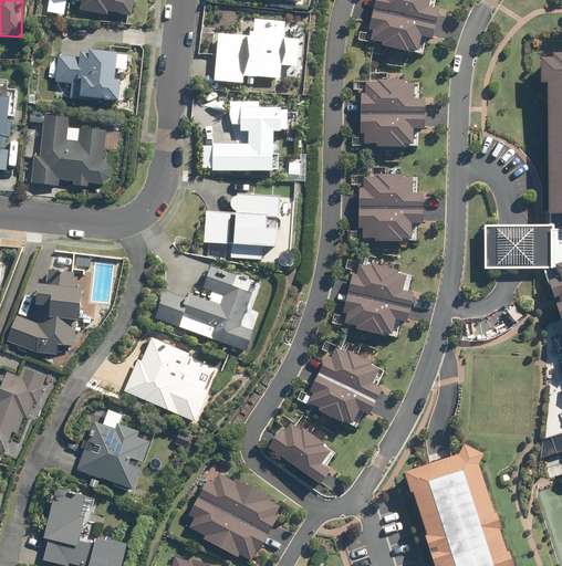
[(41,0),(40,13),(58,16),(60,0),(72,2),(71,13),(100,18),(101,12),(126,16),(127,0),(41,0)]
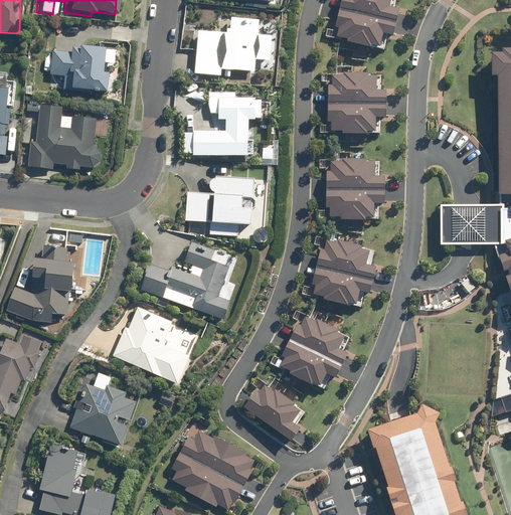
[(335,0),(332,10),(388,24),(391,11),(388,10),(390,0),(335,0)]
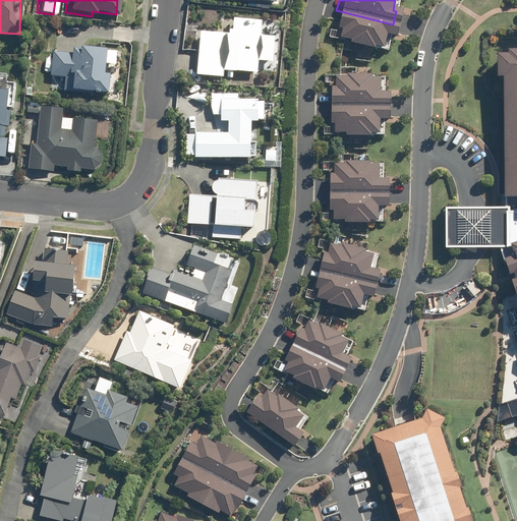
[(268,10),(269,3),(261,2),(260,9),(268,10)]
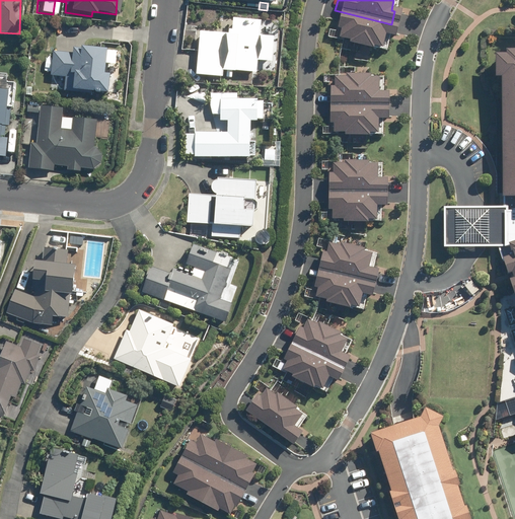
[(330,28),(335,29),(333,38),(352,43),(352,45),(381,52),(384,38),(387,39),(390,24),(335,10),(330,28)]
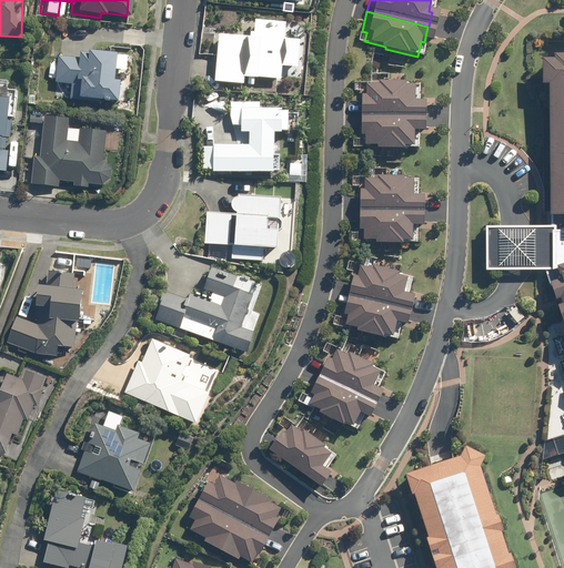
[(218,36),(214,82),(243,84),(244,78),(281,80),(282,66),(298,67),(301,41),(284,40),(285,23),(254,21),(253,39),(218,36)]
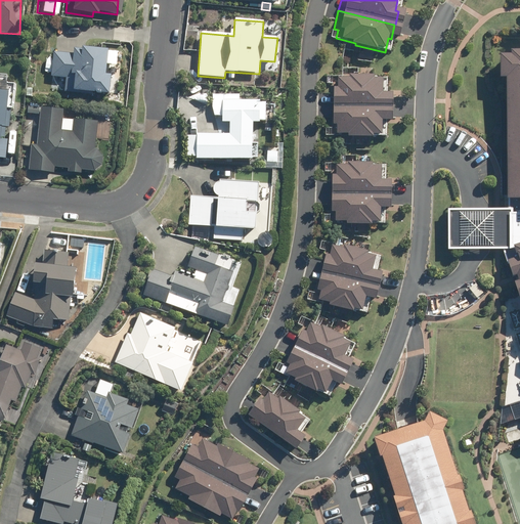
[(65,78),(63,90),(105,95),(110,53),(75,50),(75,54),(52,52),(50,77),(65,78)]
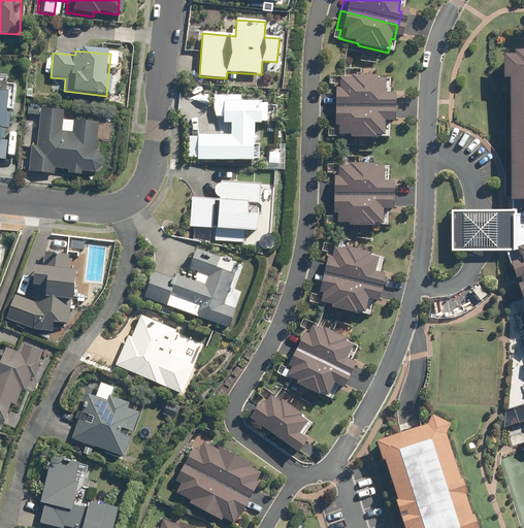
[(504,254),(500,254),(523,328),(523,54),(504,54),(504,59),(493,59),(493,81),(499,81),(500,204),(503,204),(504,254)]
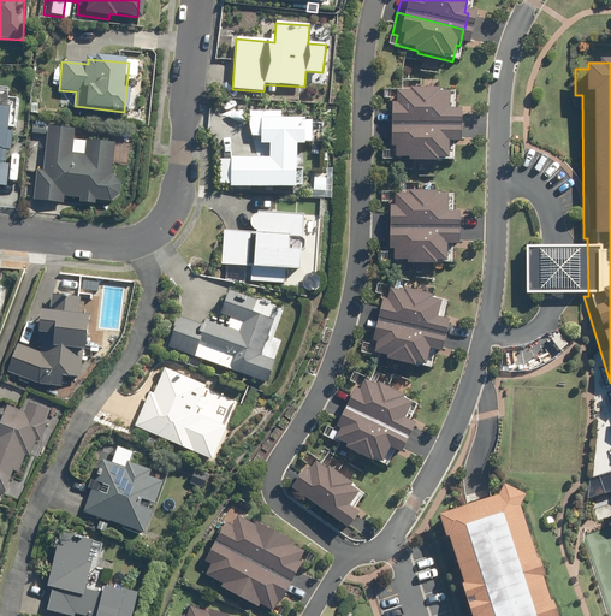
[(389,94),(389,105),(383,105),(383,126),(452,128),(452,111),(450,111),(449,92),(414,92),(414,94),(389,94)]
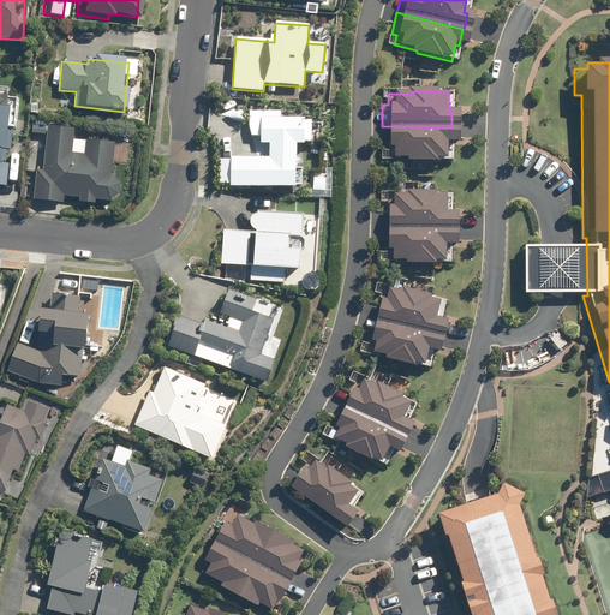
[(12,109),(0,108),(0,166),(3,166),(5,150),(9,150),(12,109)]
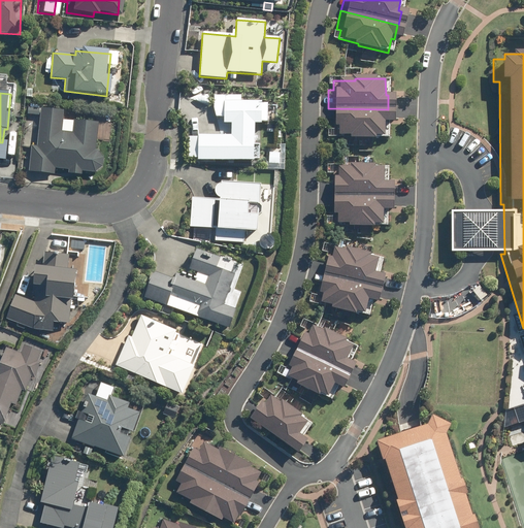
[(264,120),(264,98),(225,98),(225,120),(232,120),(232,132),(198,132),(198,157),(256,157),(257,120),(264,120)]
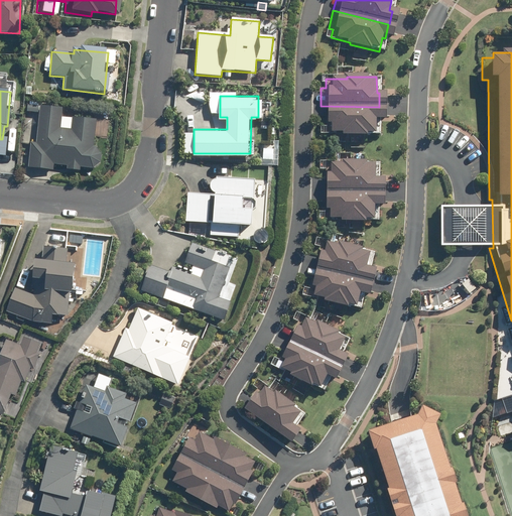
[(374,135),(375,121),(378,121),(379,107),(321,106),(321,123),(325,123),(325,132),(345,133),(345,134),(374,135)]
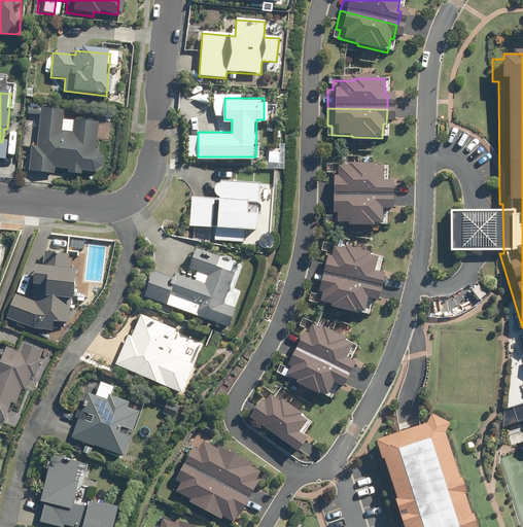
[(68,170),(68,174),(80,175),(80,171),(95,173),(102,167),(103,159),(97,151),(94,151),(97,124),(72,121),(71,133),(61,132),(63,110),(40,109),(37,146),(31,146),(28,171),(54,174),(54,169),(68,170)]
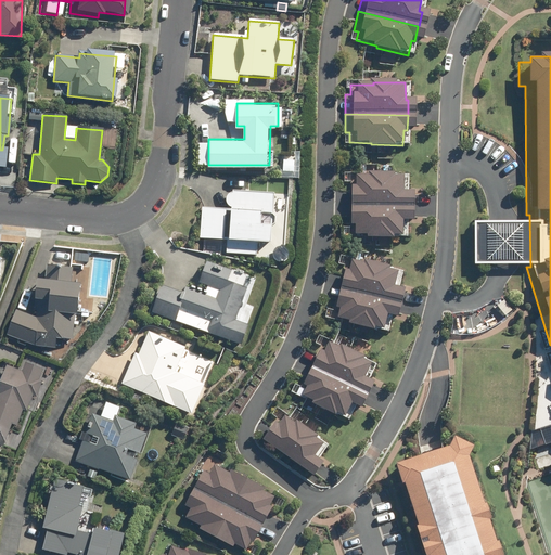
[(281,159),(281,170),(293,170),(293,159),(281,159)]
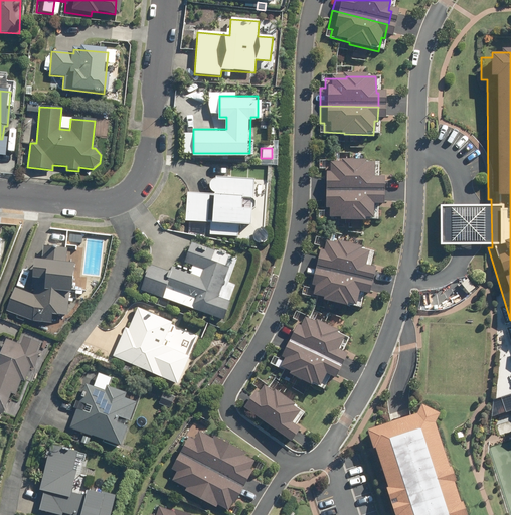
[(319,190),(375,192),(375,179),(366,179),(367,165),(358,165),(358,162),(335,162),(334,164),(323,164),(323,173),(320,173),(319,190)]
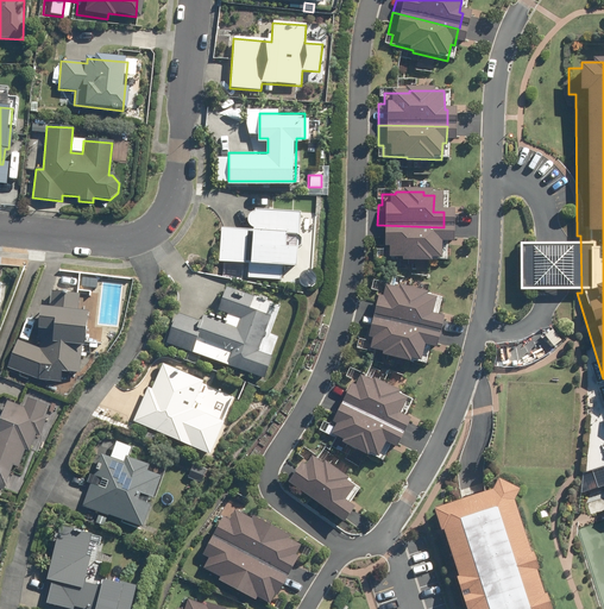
[(247,261),(247,276),(281,277),(281,262),(299,262),(301,209),(255,208),(255,209),(252,209),(251,211),(249,213),(247,214),(247,218),(247,219),(249,223),(250,224),(252,226),(255,226),(255,228),(219,226),(218,258),(247,261)]
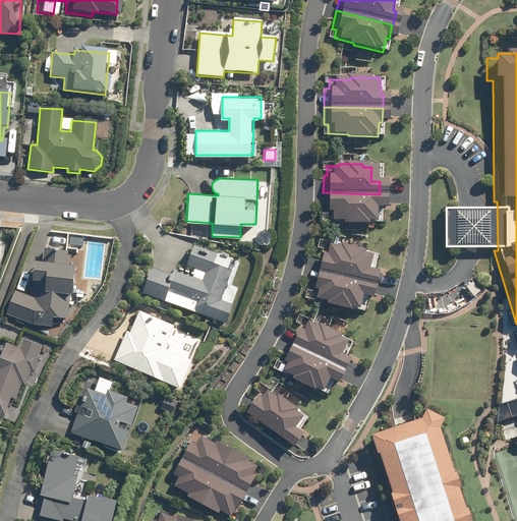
[(380,194),(323,192),(323,212),(326,212),(326,222),(337,222),(337,225),(361,225),(361,223),(369,223),(369,209),(380,209),(380,194)]
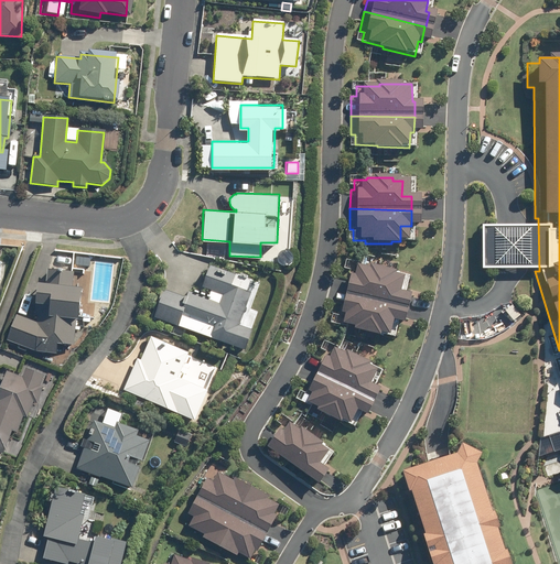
[(251,290),(232,283),(235,272),(210,263),(202,285),(223,293),(219,301),(189,290),(186,296),(163,289),(153,316),(245,348),(252,328),(239,324),(251,290)]
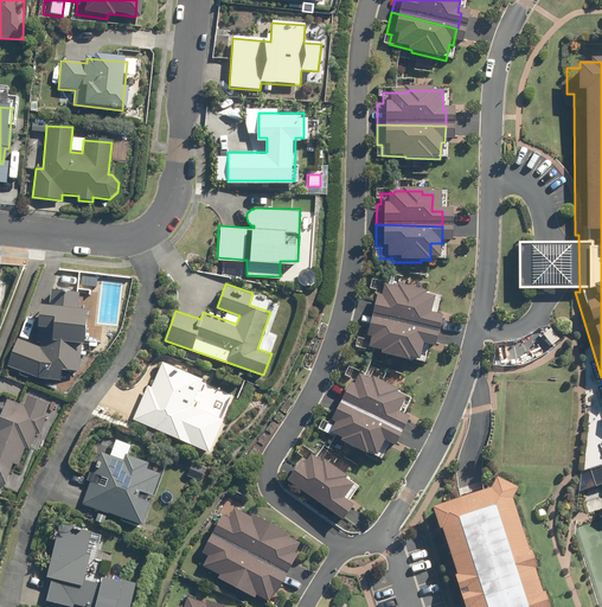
[(389,287),(389,289),(376,286),(373,298),(370,296),(364,315),(428,333),(431,319),(421,315),(426,300),(415,296),(416,294),(389,287)]
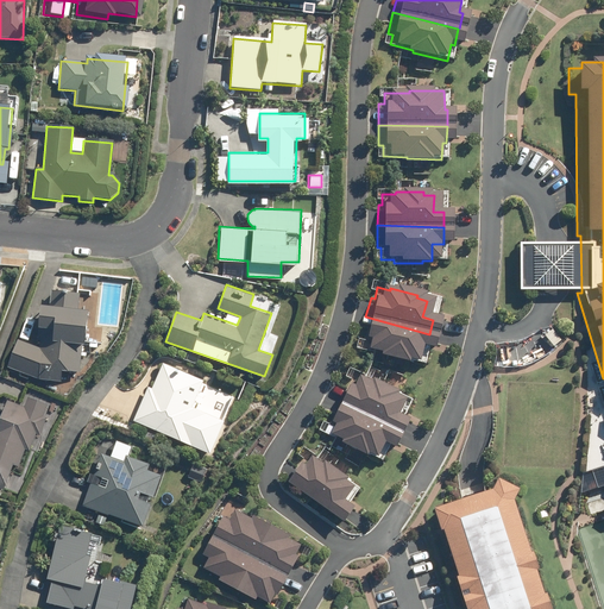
[(17,338),(5,365),(38,378),(60,380),(61,369),(79,370),(81,341),(87,341),(89,308),(77,307),(79,290),(50,289),(50,303),(43,302),(39,338),(41,338),(41,347),(17,338)]
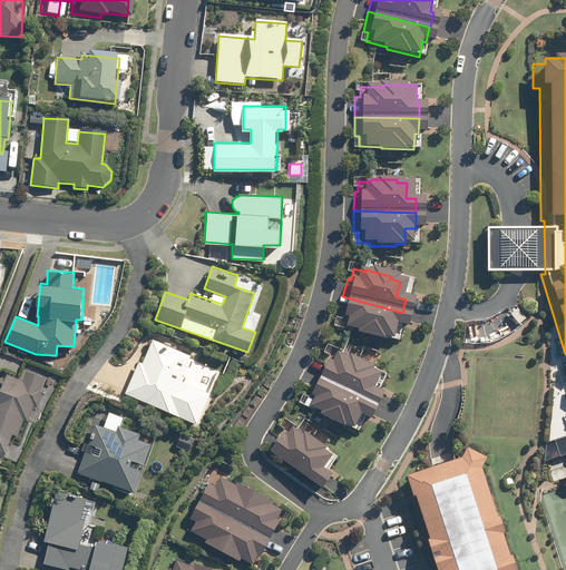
[(384,341),(389,326),(398,328),(402,313),(342,296),(338,317),(341,318),(339,328),(350,332),(349,334),(376,341),(376,338),(384,341)]
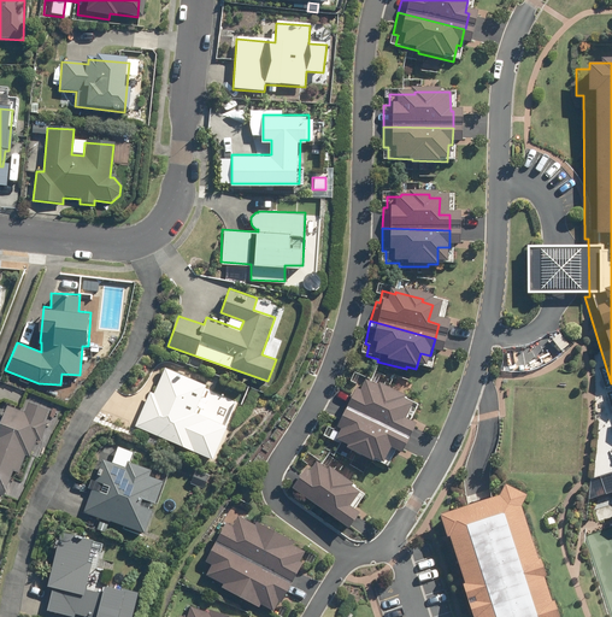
[(225,425),(193,411),(204,385),(164,369),(153,394),(149,392),(135,427),(211,458),(225,425)]
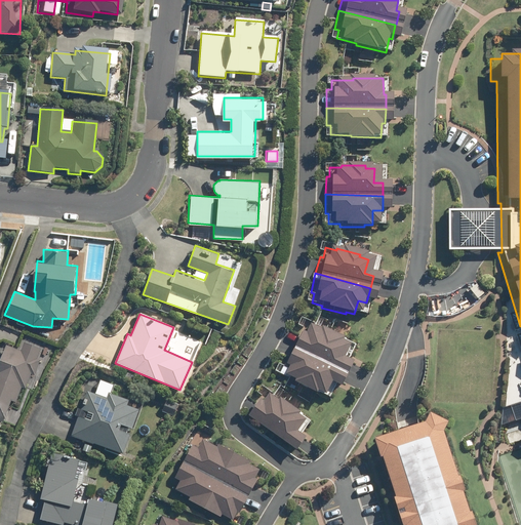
[(313,331),(304,325),(298,334),(295,333),(287,350),(338,376),(345,364),(335,359),(343,347),(334,342),(335,339),(314,328),(313,331)]
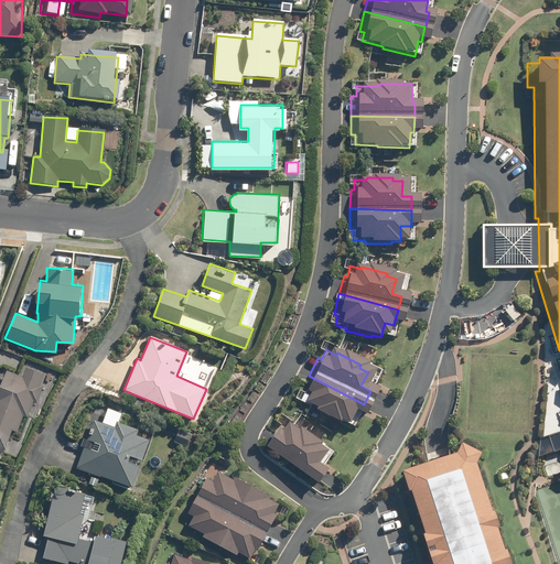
[(42,386),(39,384),(43,373),(25,367),(22,376),(7,370),(1,382),(0,381),(0,452),(2,453),(11,429),(17,431),(22,415),(27,416),(33,400),(36,401),(42,386)]
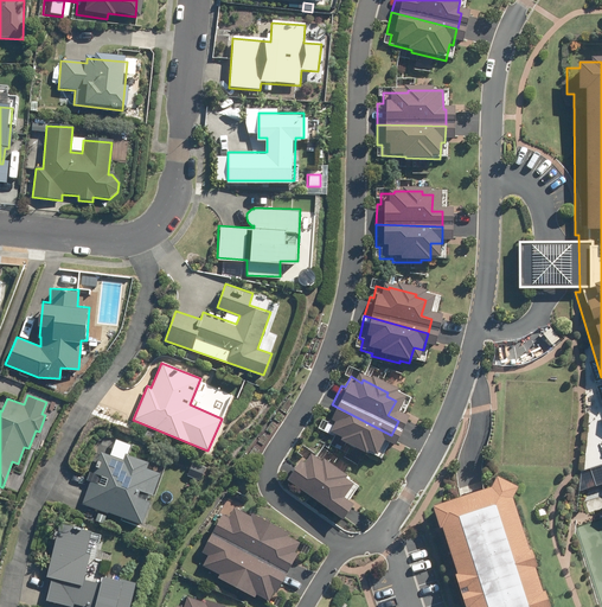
[(383,449),(391,435),(332,404),(321,422),(327,425),(321,434),(333,441),(332,443),(357,457),(358,454),(366,459),(373,445),(383,449)]
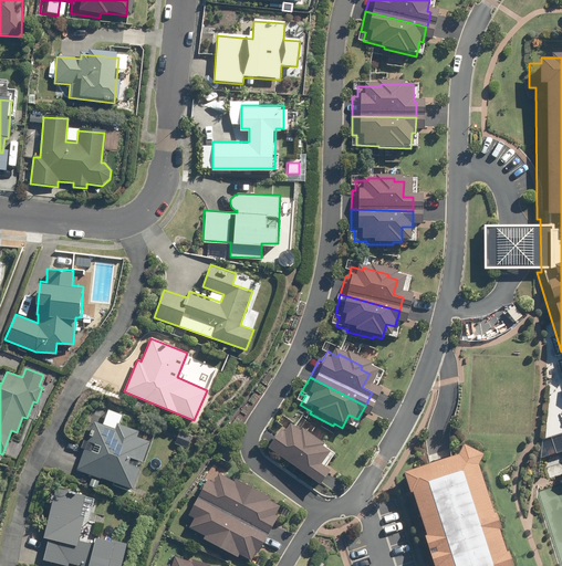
[(93,420),(75,470),(100,478),(101,477),(134,488),(142,467),(131,462),(133,456),(145,460),(152,440),(138,436),(141,430),(117,422),(115,428),(93,420)]
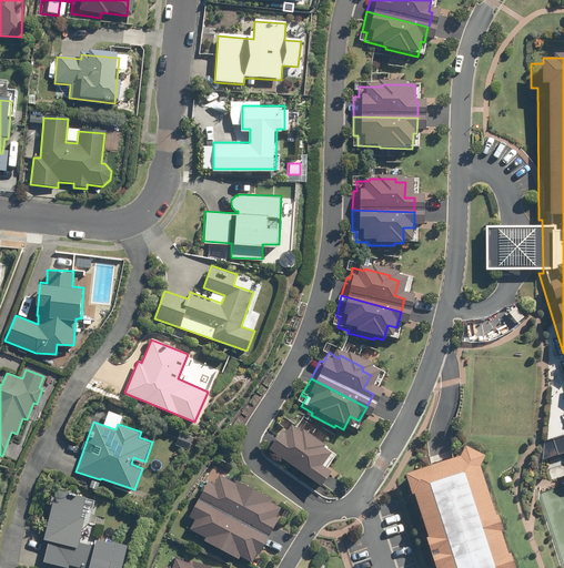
[(273,434),(260,450),(311,490),(321,477),(312,469),(321,457),(314,452),(315,449),(294,433),(292,436),(283,428),(277,436),(273,434)]
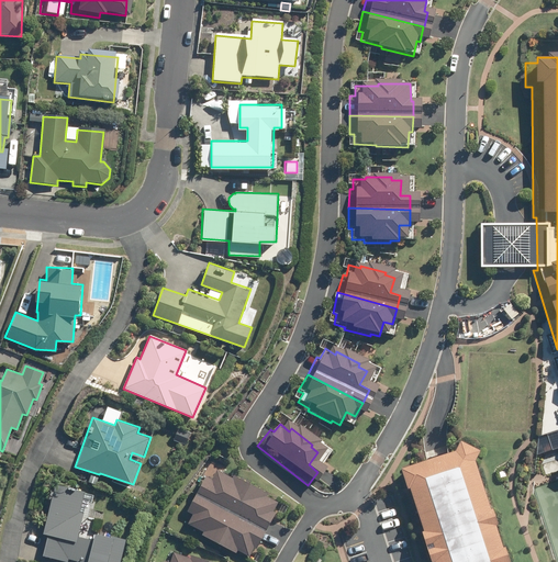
[(493,561),(458,456),(391,478),(419,561),(493,561)]
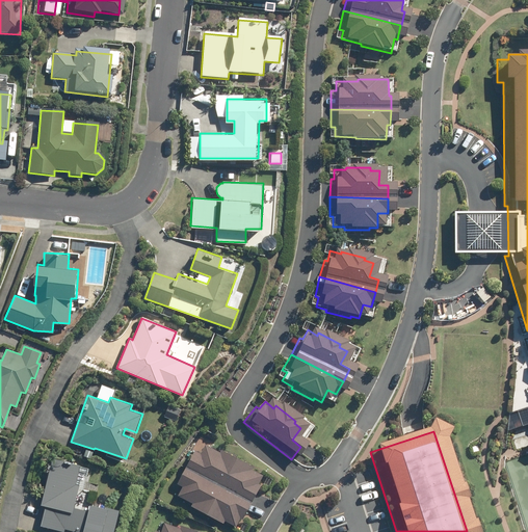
[(193,451),(185,467),(252,501),(261,484),(258,482),(262,474),(252,469),(253,466),(219,449),(218,452),(204,445),(199,454),(193,451)]
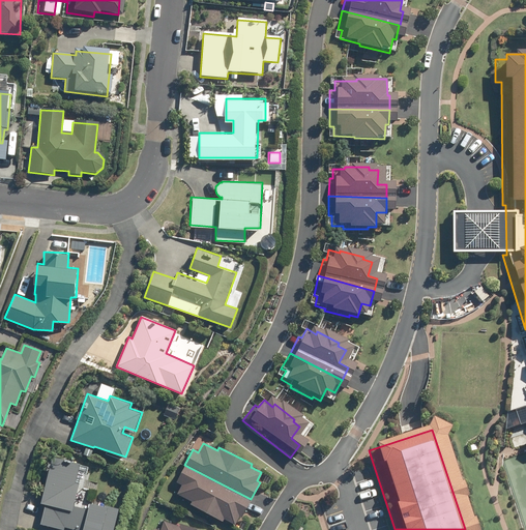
[(113,529),(119,509),(91,502),(90,509),(72,505),(78,483),(75,482),(79,463),(53,457),(42,497),(46,497),(39,523),(63,529),(64,527),(77,529),(113,529)]
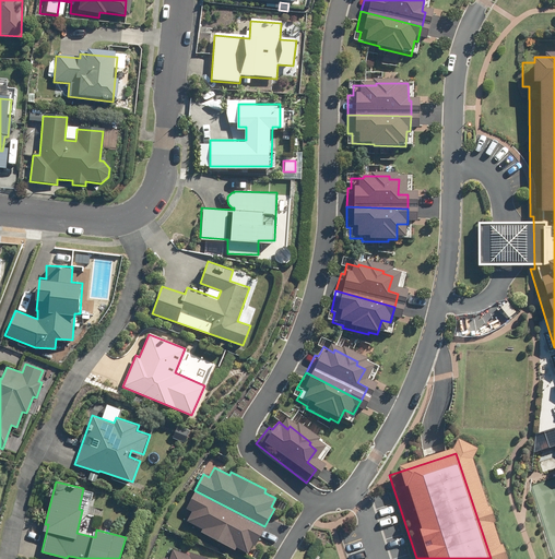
[(200,528),(199,532),(234,549),(235,547),(247,554),(252,544),(255,545),(264,526),(195,490),(186,509),(190,511),(186,521),(200,528)]
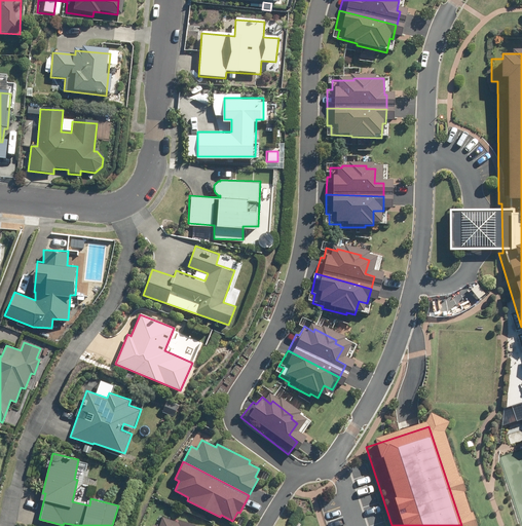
[(199,525),(177,519),(176,521),(161,517),(157,525),(156,525),(152,525),(151,525),(199,525)]
